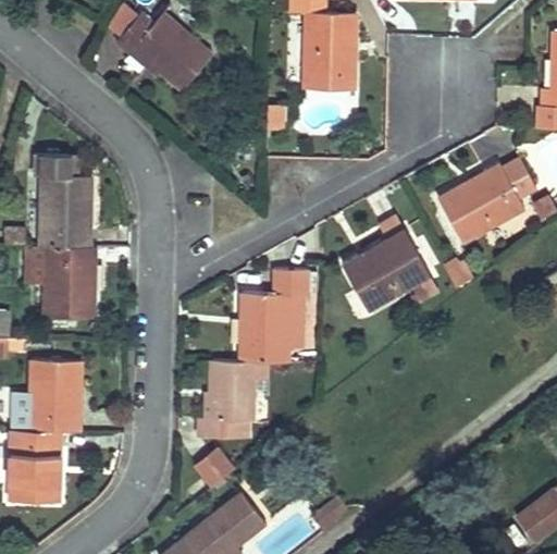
[(326,14),(326,0),(291,0),(291,13),(307,13),(304,89),(356,91),(357,71),(350,71),(351,44),(357,44),(358,14),(326,14)]
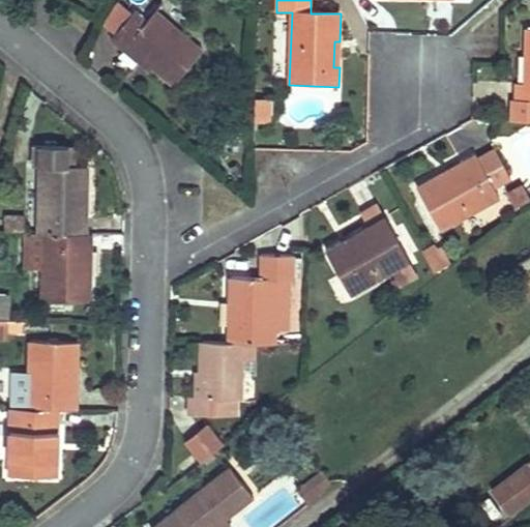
[(472,0),(473,16),(492,0),(472,0)]
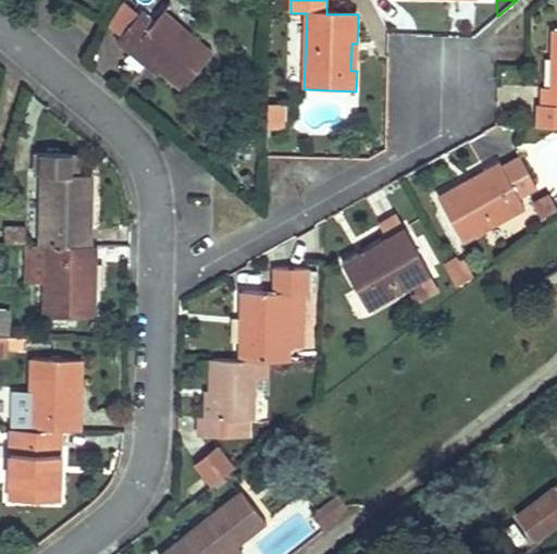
[(124,2),(106,25),(121,38),(139,16),(124,2)]
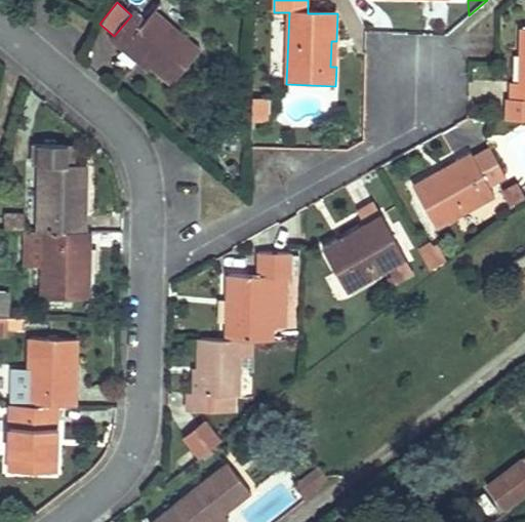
[(200,52),(153,13),(145,24),(133,13),(131,15),(114,36),(110,41),(122,51),(125,47),(150,68),(171,86),(200,52)]
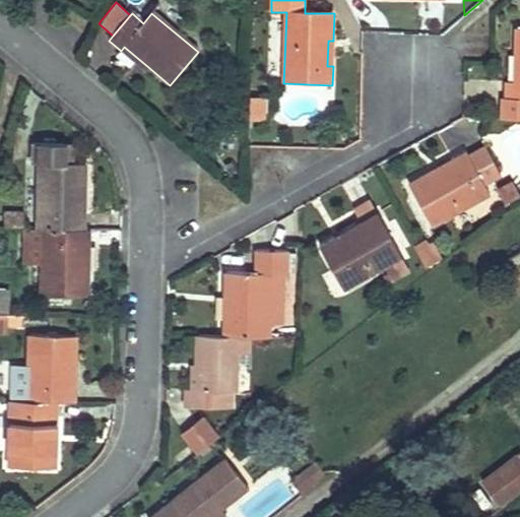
[(519,29),(516,30),(516,55),(519,55),(519,70),(519,82),(516,82),(515,101),(499,100),(499,120),(519,120),(519,29)]
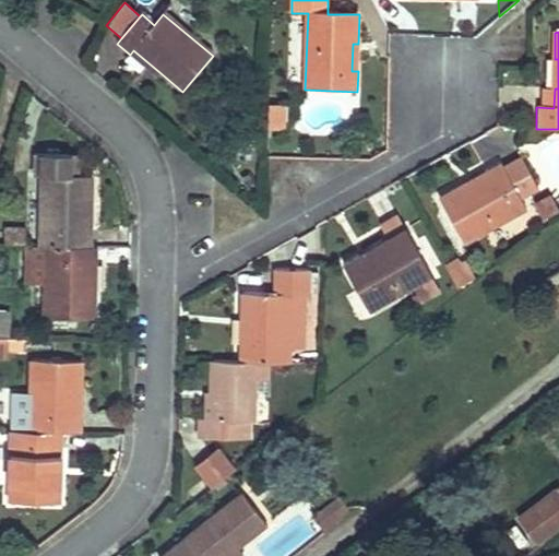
[(133,50),(130,55),(156,77),(159,72),(133,50)]
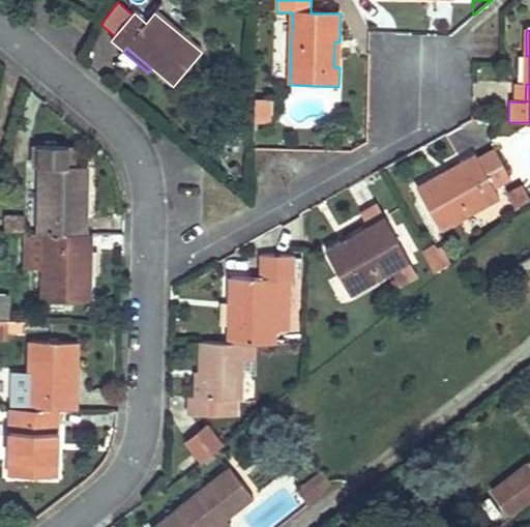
[(269,118),(269,103),(256,101),(255,118),(269,118)]
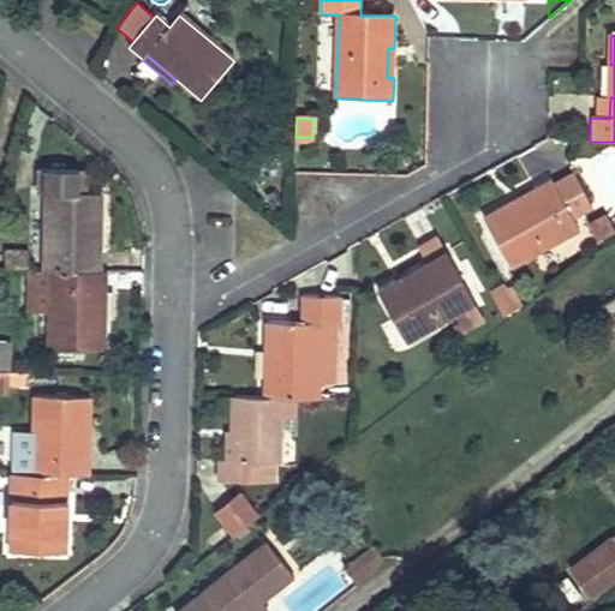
[(79,171),(43,171),(43,195),(48,195),(46,270),(52,271),(102,273),(102,252),(96,252),(96,226),(101,226),(102,193),(87,193),(79,193),(79,171)]
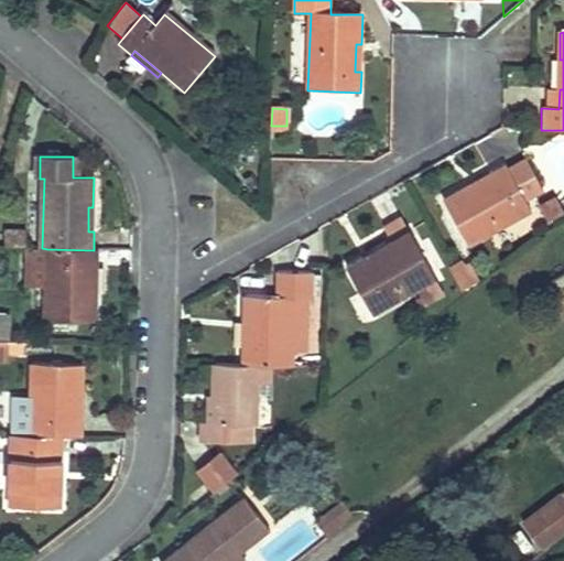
[(469,189),(444,202),(469,247),(532,212),(525,201),(543,190),(527,162),(509,172),(506,165),(490,174),(492,179),(470,192),(469,189)]
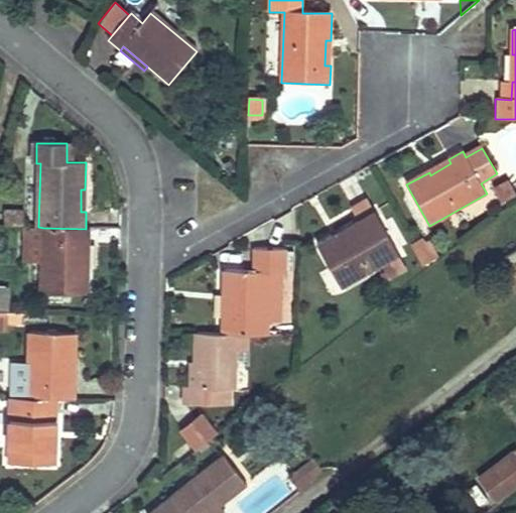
[(491,186),(498,205),(515,198),(509,179),(491,186)]
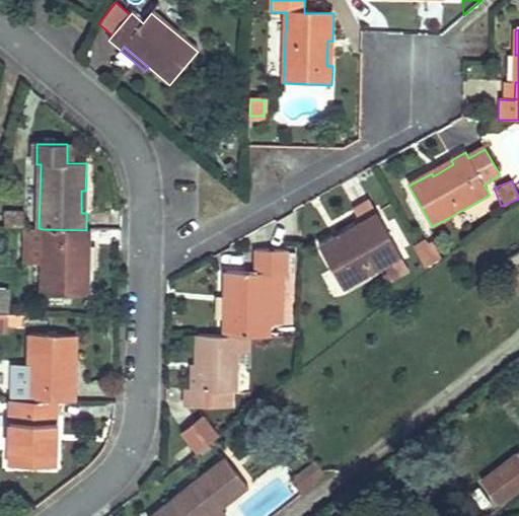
[(371,204),(353,214),(360,226),(377,216),(371,204)]
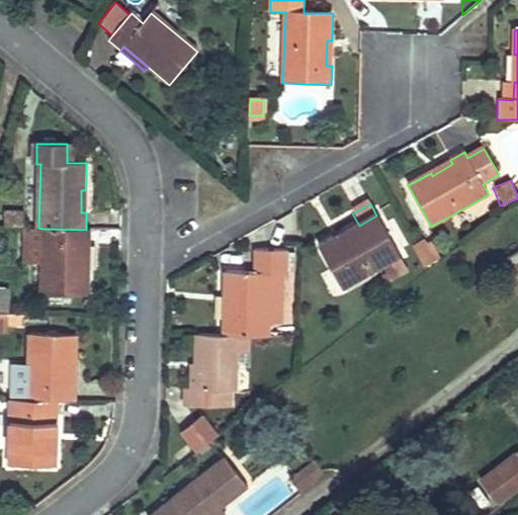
[(24,213),(4,213),(5,225),(24,224),(24,213)]
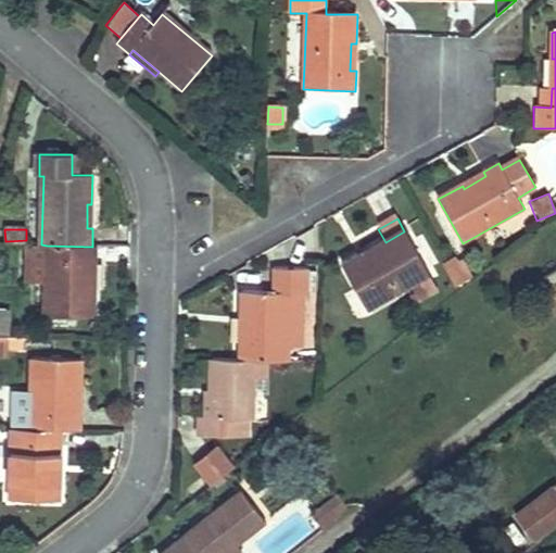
[(429,275),(404,231),(386,242),(378,246),(380,249),(359,260),(357,255),(341,264),(367,310),(429,275)]
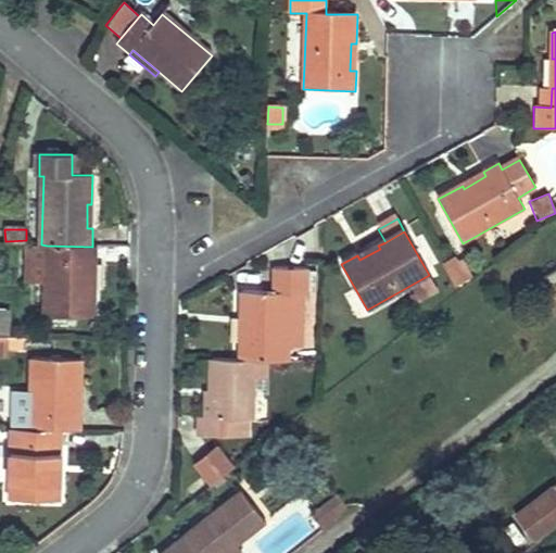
[(41,244),(29,244),(28,279),(46,280),(47,246),(41,244)]
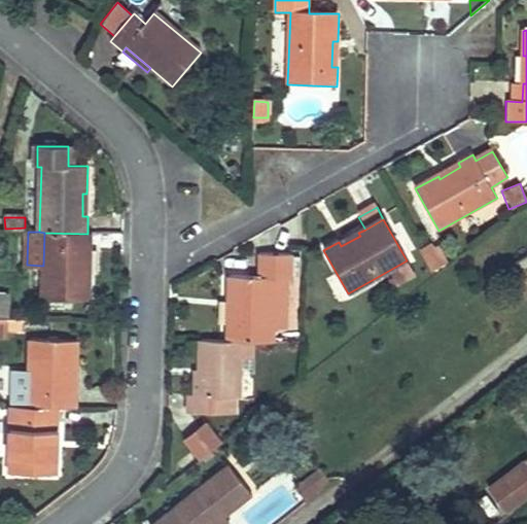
[(88,234),(44,233),(43,266),(43,300),(90,301),(90,275),(86,275),(86,251),(93,251),(93,234),(88,234)]
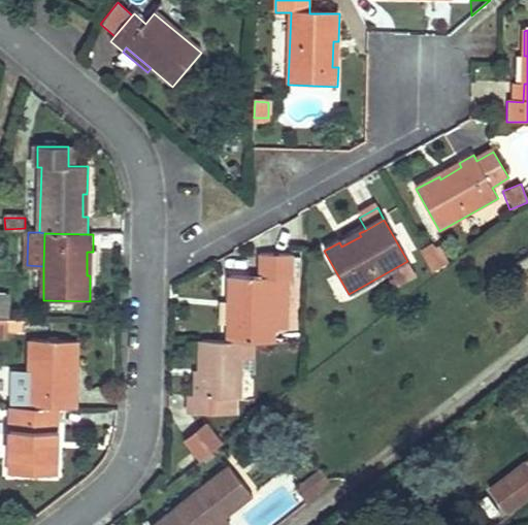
[(447,270),(435,249),(423,256),(435,276),(447,270)]
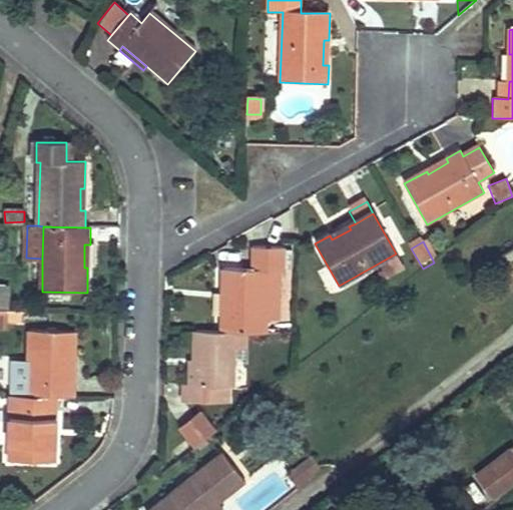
[(286,249),(253,248),(252,272),(224,271),(224,297),(226,297),(226,317),(221,317),(220,333),(253,334),(267,334),(269,273),(285,274),(286,249)]
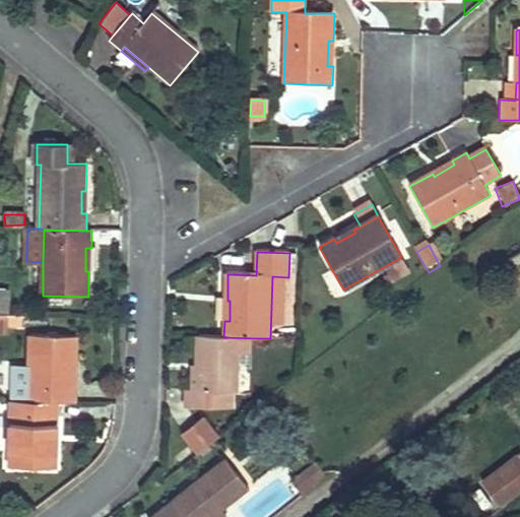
[(519,263),(519,253),(511,259),(517,265),(519,263)]
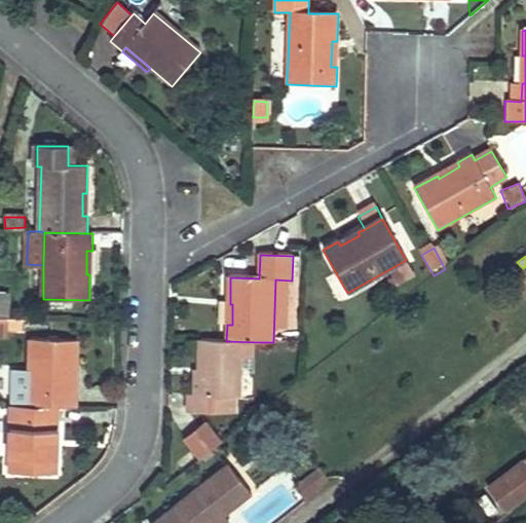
[(78,341),(30,340),(29,372),(29,407),(60,408),(78,408),(79,391),(72,391),(73,370),(77,370),(78,341)]
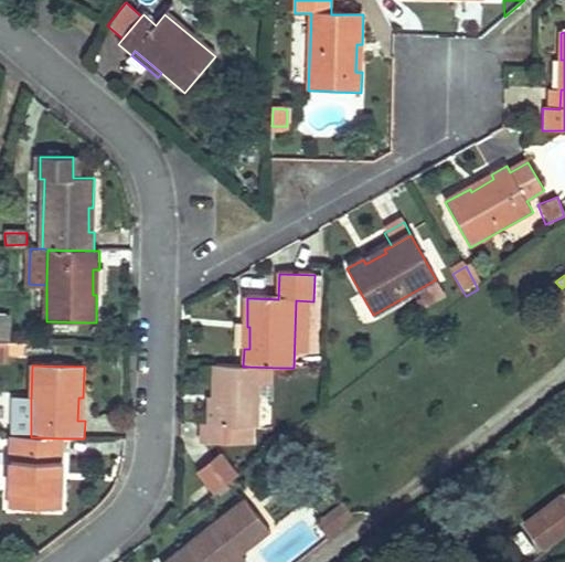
[(243,367),(215,366),(214,398),(214,424),(209,424),(203,424),(202,444),(253,445),(254,428),(258,428),(259,402),(260,375),(274,377),(279,377),(279,368),(243,367)]
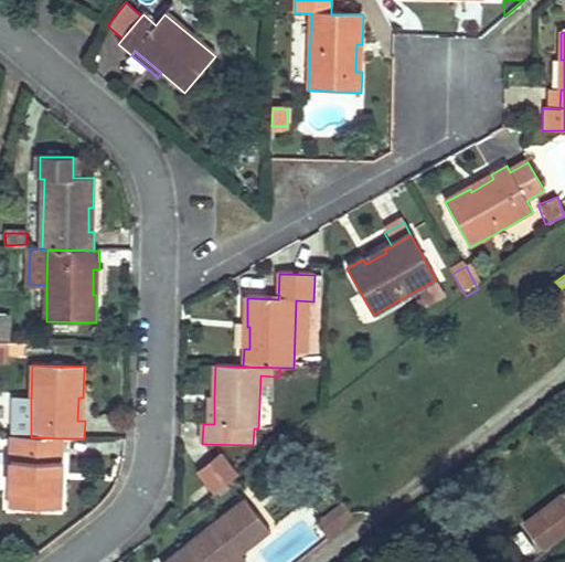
[(274,377),(260,375),(259,402),(273,402),(274,377)]
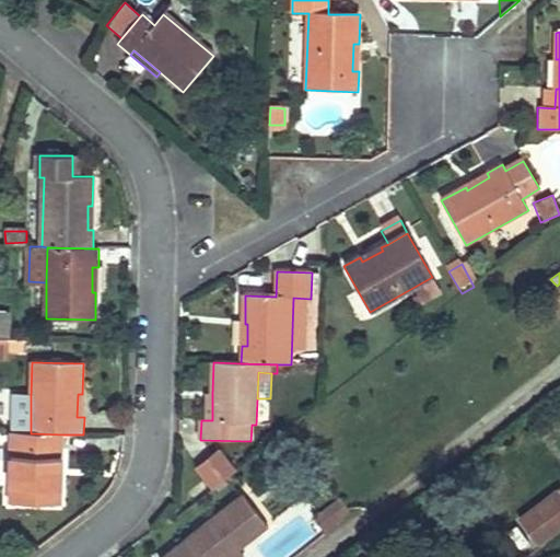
[(31,396),(19,396),(18,433),(31,433),(31,396)]
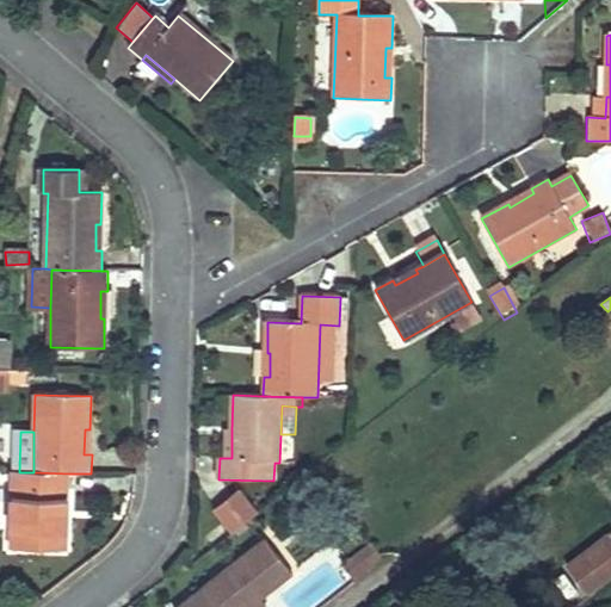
[(69,491),(69,474),(34,472),(19,472),(13,472),(11,550),(66,551),(67,514),(63,514),(63,491),(69,491)]
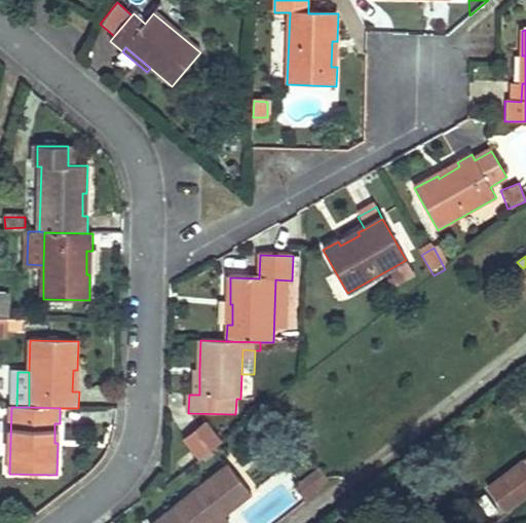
[(219,443),(204,424),(185,439),(199,457),(219,443)]
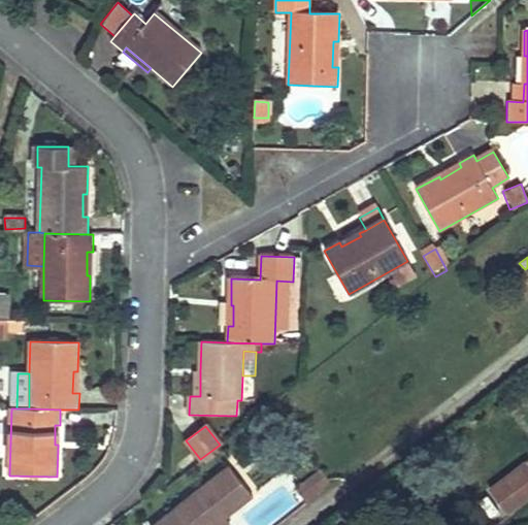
[(527,496),(527,458),(489,489),(507,513),(527,496)]
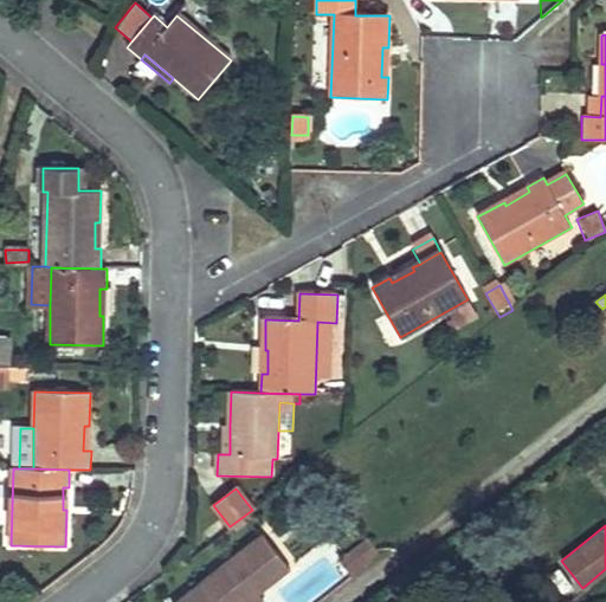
[(288,570),(262,536),(176,601),(246,601),(256,595),(288,570)]
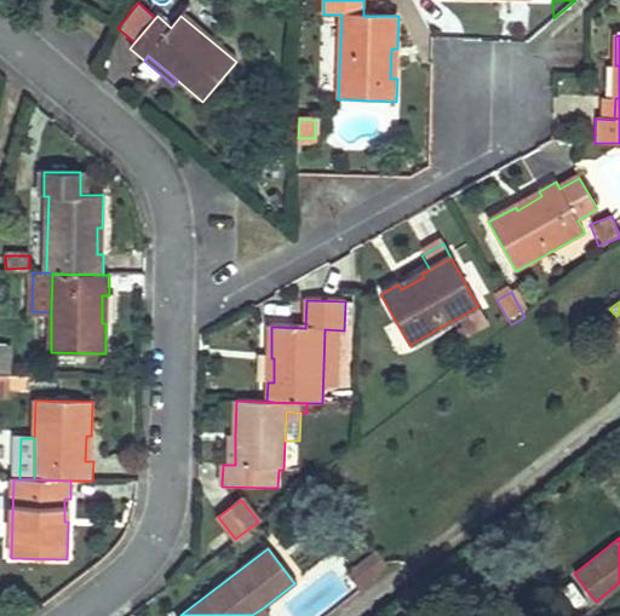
[(356,589),(385,568),(374,552),(345,575),(356,589)]
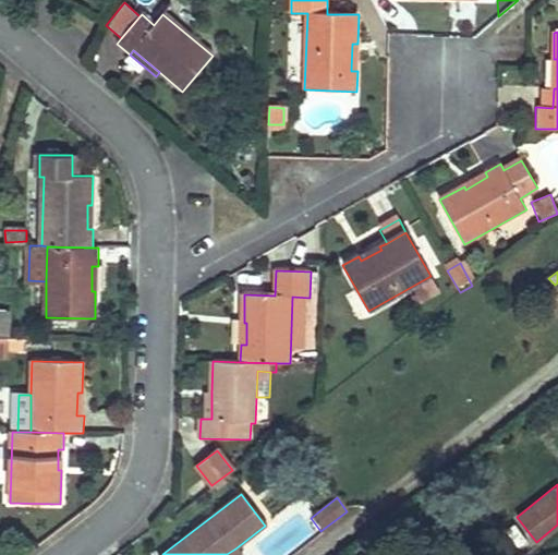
[(498,554),(489,543),(475,552),(477,554),(498,554)]
